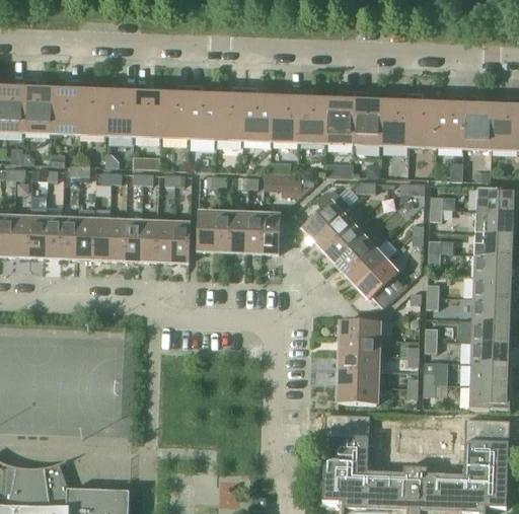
[(0,130),(23,131),(25,78),(13,78),(12,87),(0,87),(0,130)]
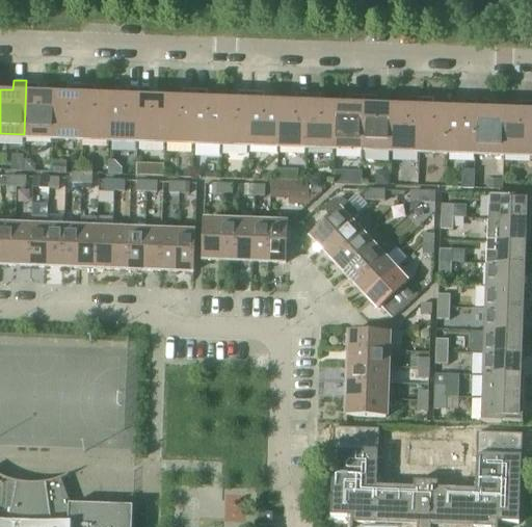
[(52,135),(54,91),(38,90),(38,81),(26,80),(24,134),(52,135)]
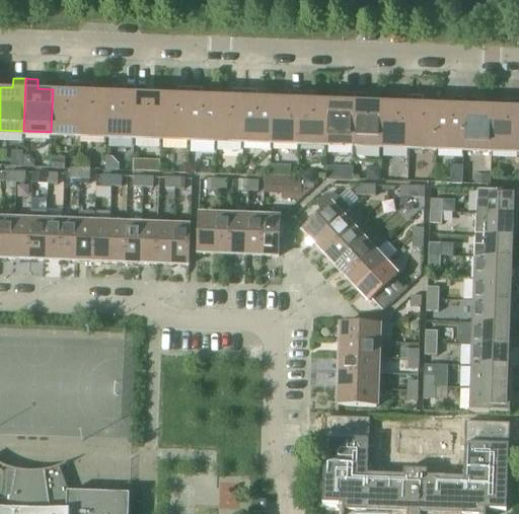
[(78,133),(80,80),(68,80),(67,89),(53,89),(51,132),(78,133)]
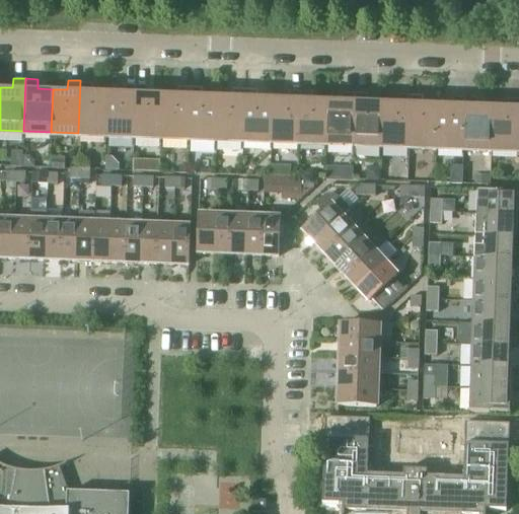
[(105,134),(107,91),(92,90),(92,81),(80,80),(78,133),(105,134)]
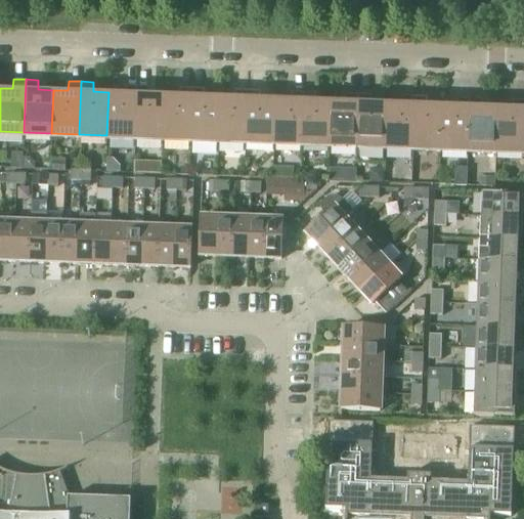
[(135,136),(137,83),(124,83),(124,92),(108,92),(106,135),(135,136)]
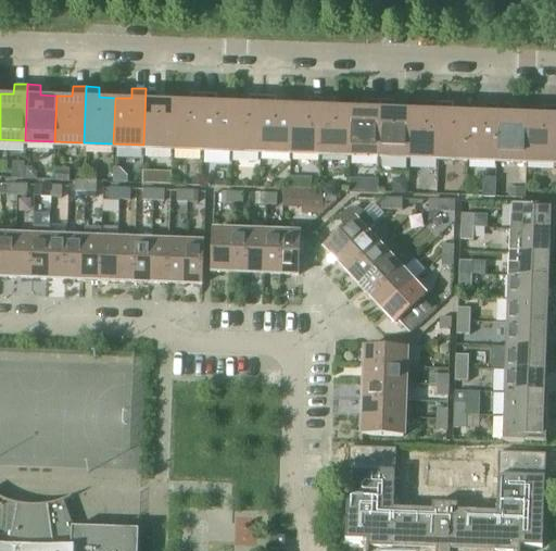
[(173,146),(174,100),(159,99),(159,89),(146,88),(143,145),(173,146)]
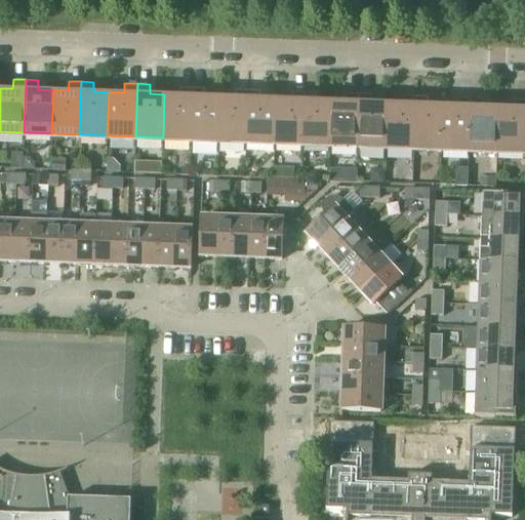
[(191,138),(193,85),(179,85),(179,94),(164,94),(163,137),(191,138)]
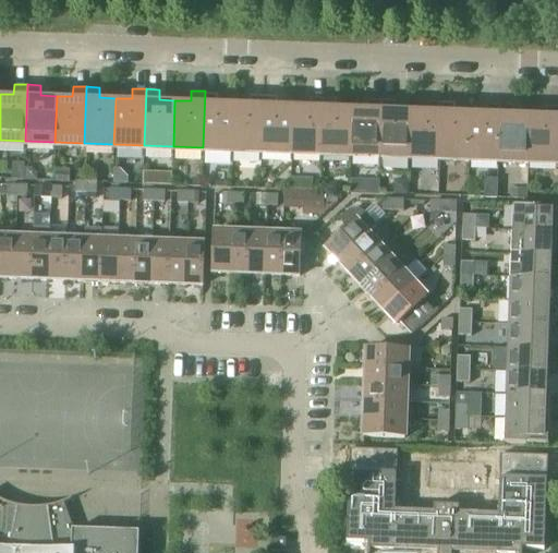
[(232,148),(233,103),(218,101),(218,92),(205,91),(203,147),(232,148)]
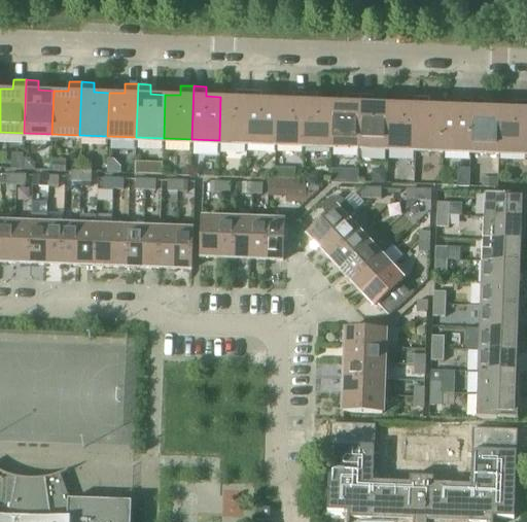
[(247,141),(248,88),(236,88),(236,97),(220,97),(219,140),(247,141)]
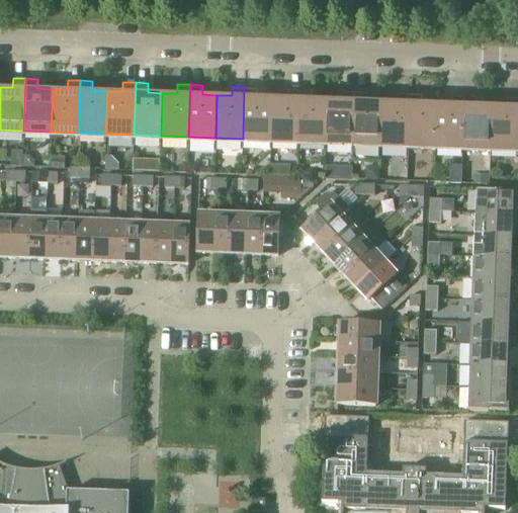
[(270,140),(272,97),(257,96),(257,87),(244,86),(243,139),(270,140)]
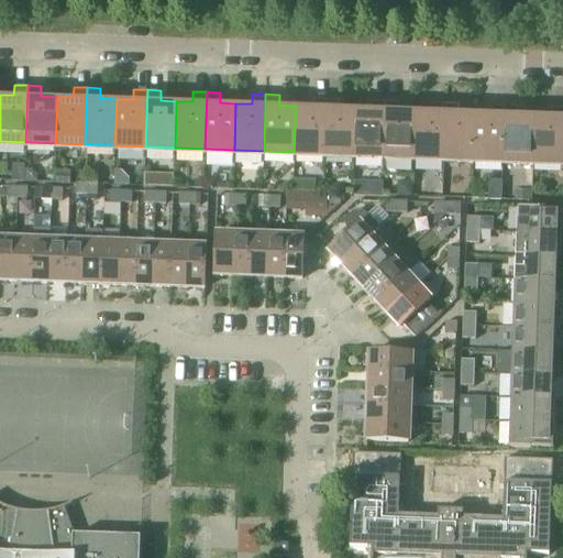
[(323,153),(326,96),(312,96),(311,106),(296,106),(294,152),(323,153)]
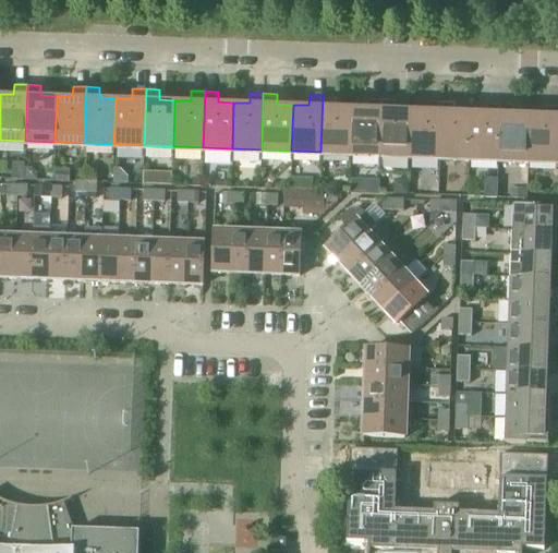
[(350,153),(352,107),(336,106),(337,96),(323,95),(320,152),(350,153)]
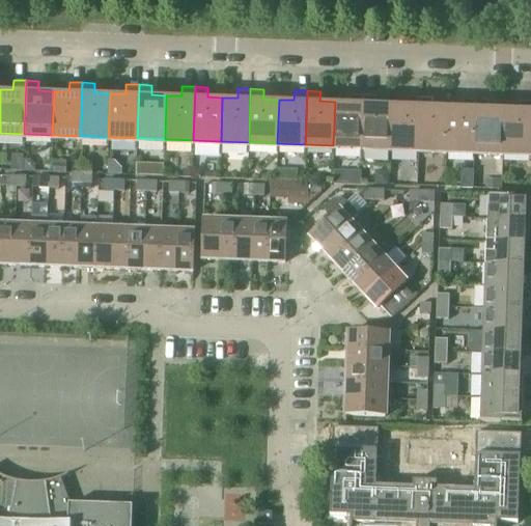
[(361,146),(363,92),(351,92),(350,102),(335,102),(333,145),(361,146)]
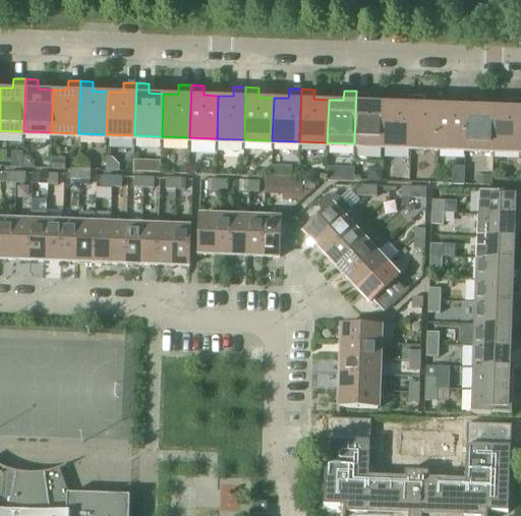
[(383,145),(384,102),(368,101),(368,92),(356,91),(354,144),(383,145)]
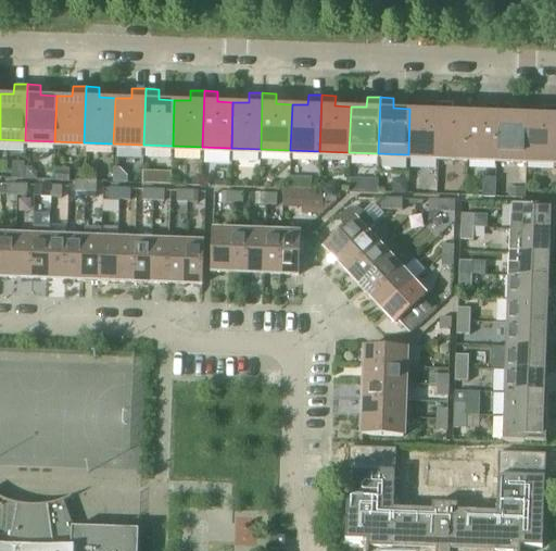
[(438,155),(440,99),(426,99),(426,109),(409,109),(408,154),(438,155)]
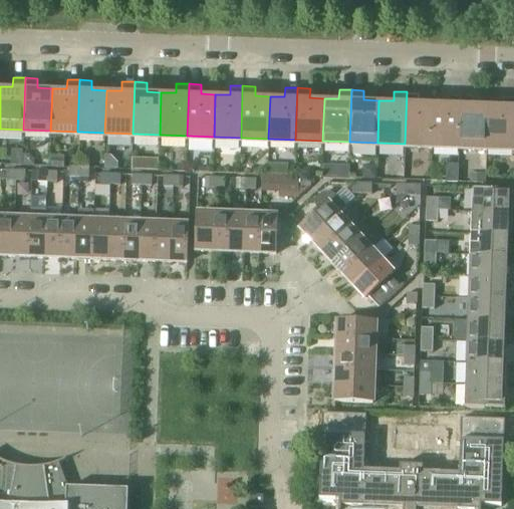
[(432,145),(433,102),(419,101),(419,92),(407,91),(405,144),(432,145)]
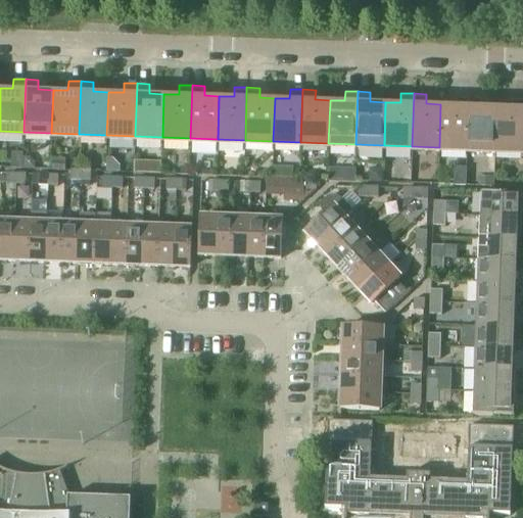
[(467,148),(469,95),(456,95),(456,104),(440,104),(439,147),(467,148)]
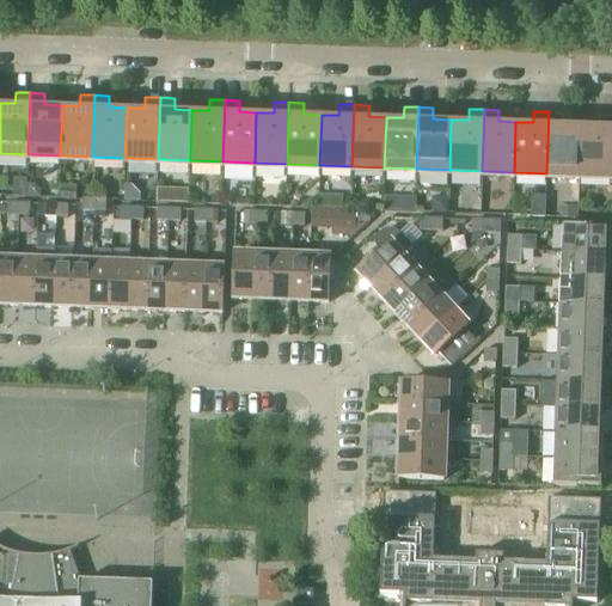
[(579,175),(580,124),(563,123),(563,112),(549,111),(546,173),(579,175)]
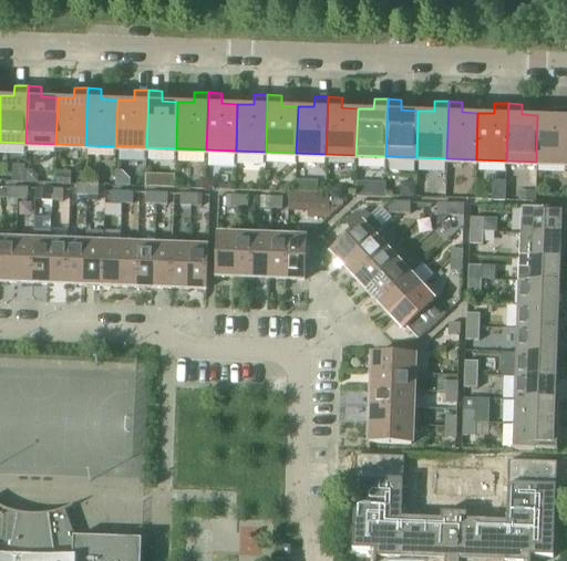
[(537,115),(536,162),(566,163),(566,152),(566,105),(554,105),(554,115),(537,115)]
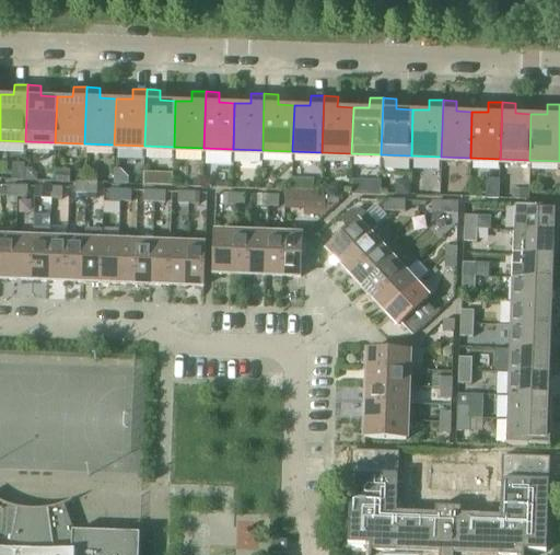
[(12,160),(11,176),(23,176),(24,161),(12,160)]
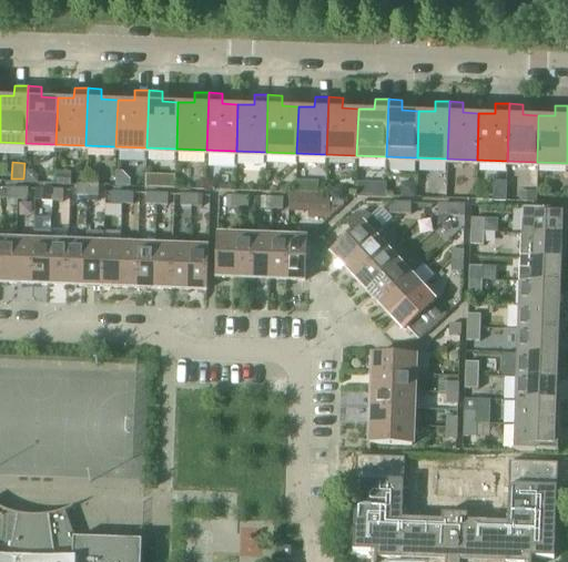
[(26,167),(24,179),(37,179),(38,173),(32,167),(26,167)]
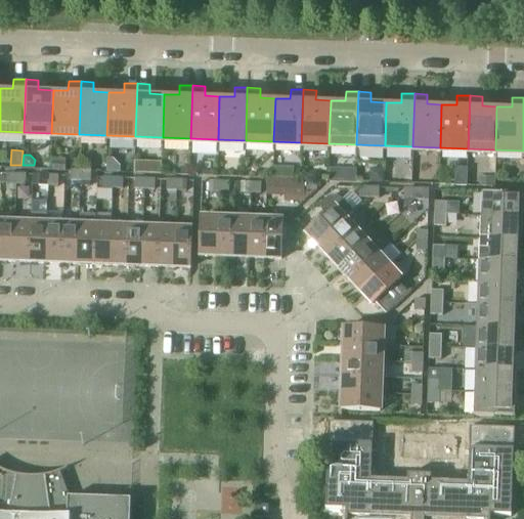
[(52,155),(52,166),(64,167),(64,156),(52,155)]
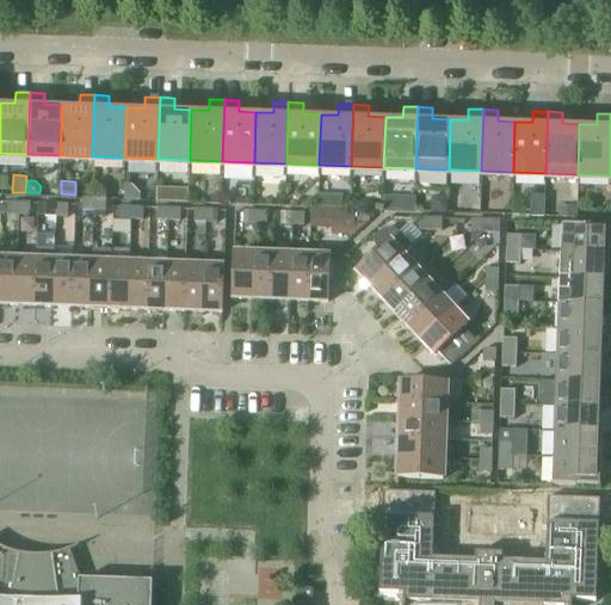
[(383,193),(383,205),(395,207),(395,195),(383,193)]
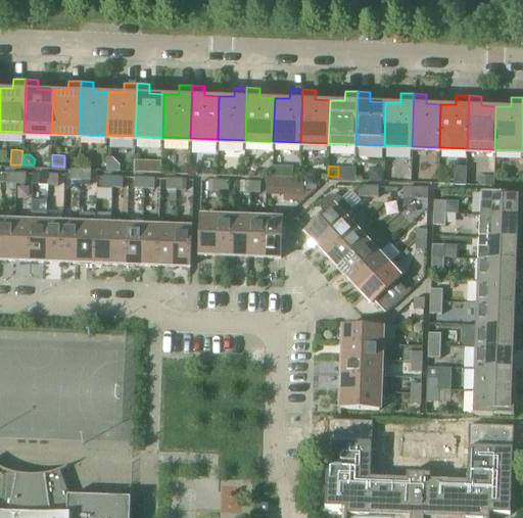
[(369,170),(368,178),(382,178),(382,166),(374,166),(369,170)]
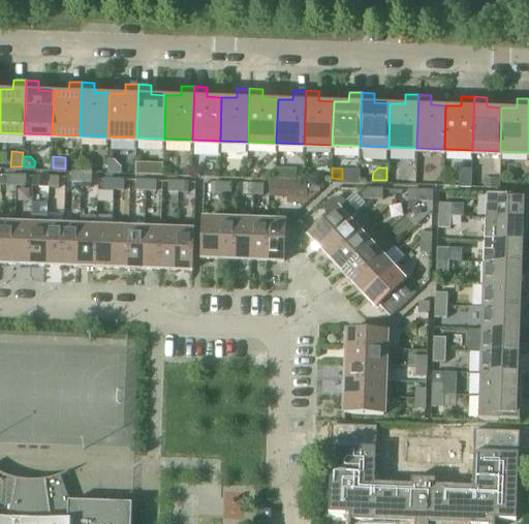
[(71,168),(70,179),(81,179),(81,168),(71,168)]
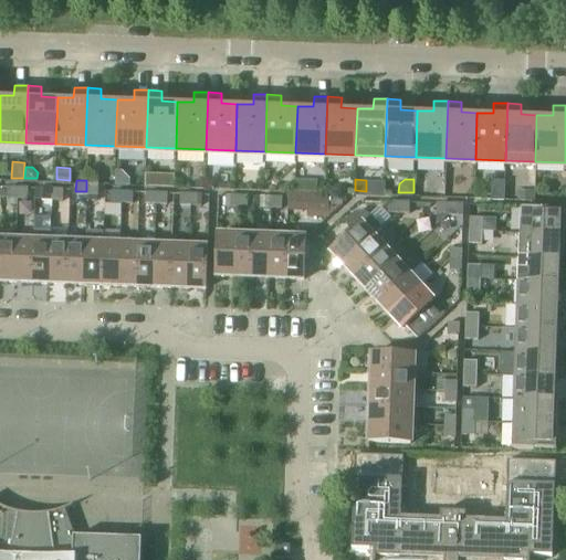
[(86,180),(86,191),(97,192),(97,181),(86,180)]
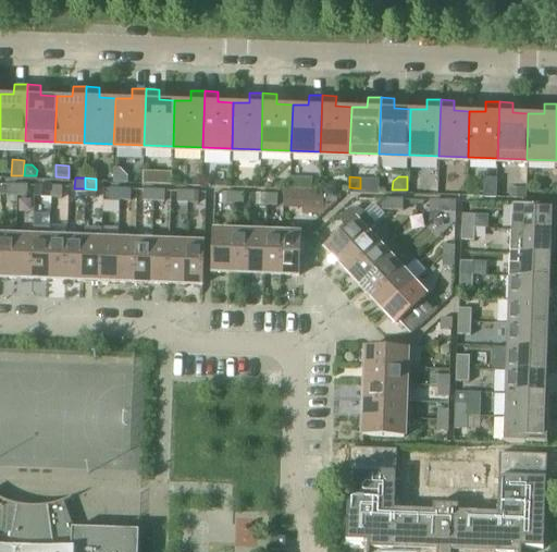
[(16,192),(16,181),(7,181),(5,192),(16,192)]
